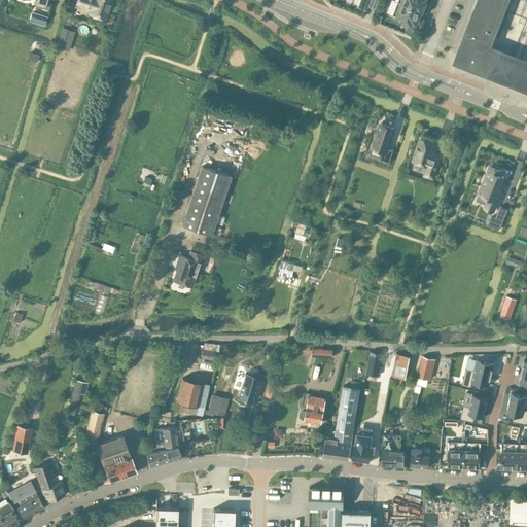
[(90,13),(105,19),(111,0),(77,0),(76,4),(91,8),(90,13)]
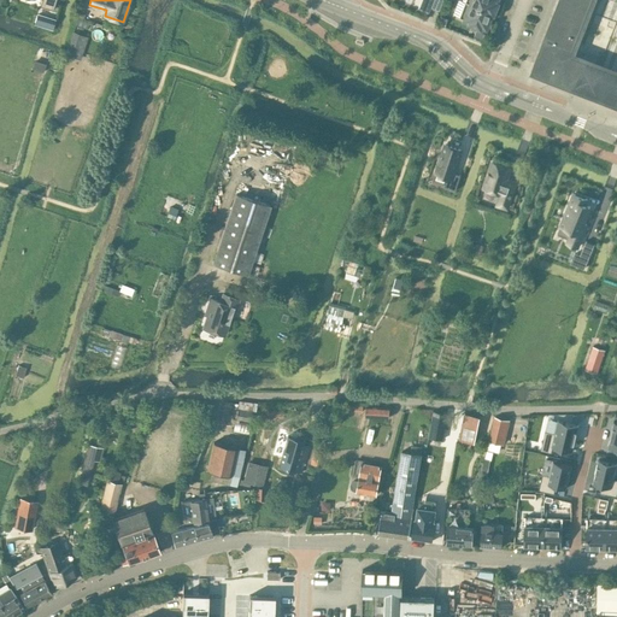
[(434,0),(432,7),(440,10),(444,0),(434,0)]
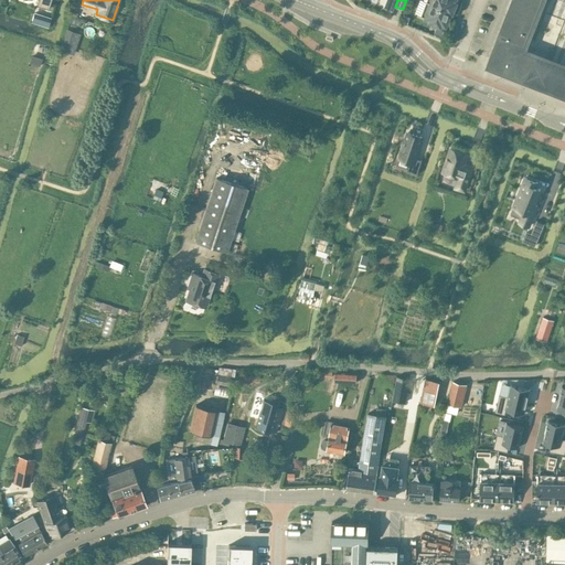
[(426,0),(426,1),(452,11),(456,2),(455,1),(455,0),(426,0)]
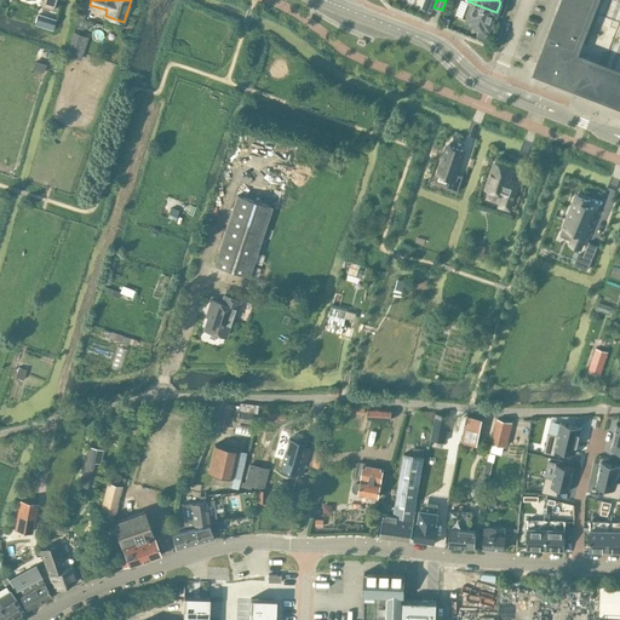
[(562,0),(534,73),(572,86),(581,59),(583,58),(574,55),(595,0),(562,0)]
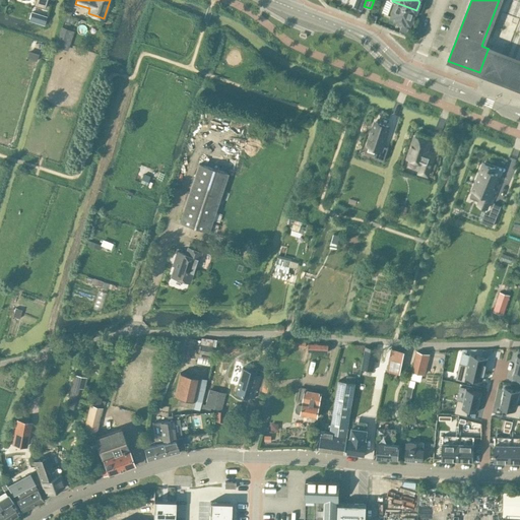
[(405,21),(410,23),(415,10),(416,11),(416,10),(392,1),(387,14),(396,18),(396,19),(405,22),(405,21)]
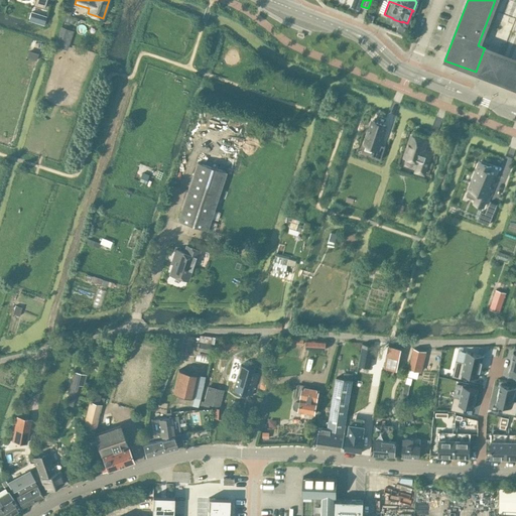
[(515,59),(511,58),(504,75),(515,79),(515,59)]
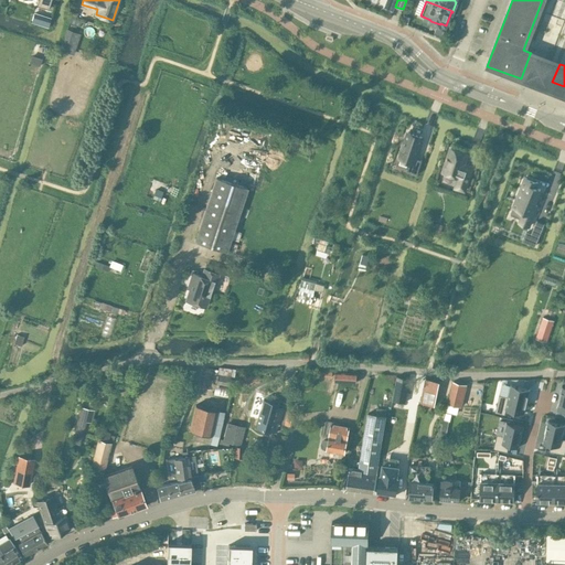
[(423,137),(407,131),(400,157),(411,160),(407,170),(416,173),(416,174),(417,174),(422,160),(415,158),(423,137)]
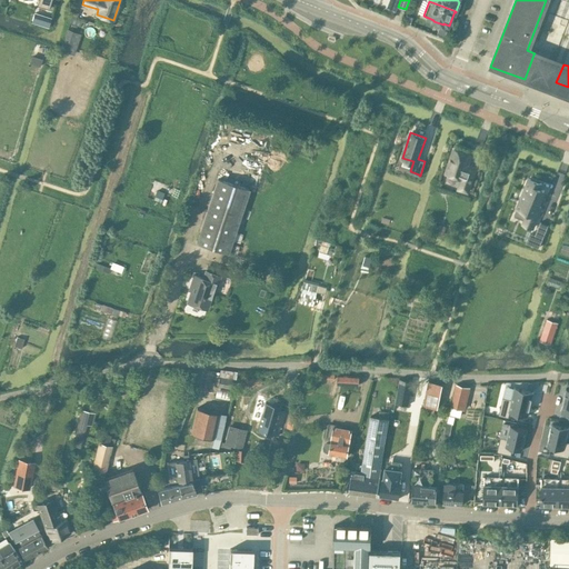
[(467,192),(468,192),(476,168),(468,165),(471,156),(453,149),(446,172),(462,178),(459,189),(467,191),(467,192)]
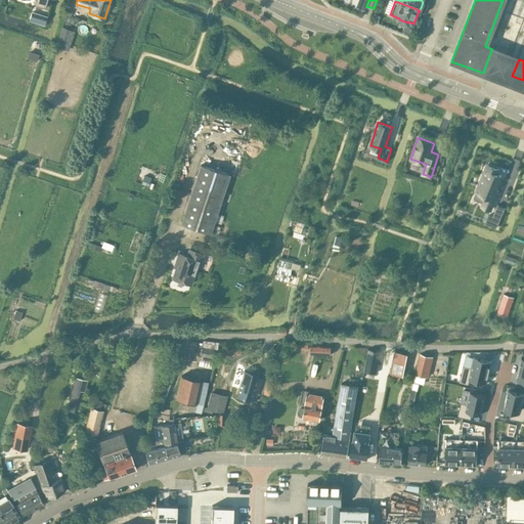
[(487,164),(476,191),(485,195),(481,206),(490,210),(498,190),(495,189),(501,176),(497,174),(499,169),(495,168),(487,164)]
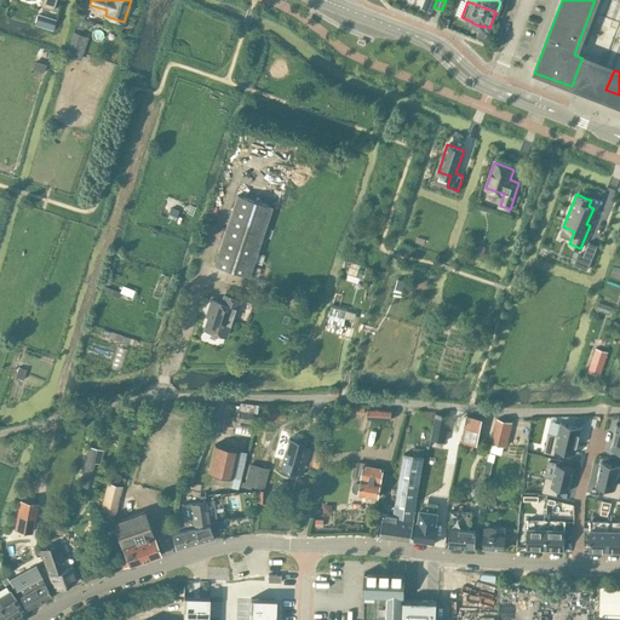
[(214,263),(248,275),(271,206),(237,195),(214,263)]
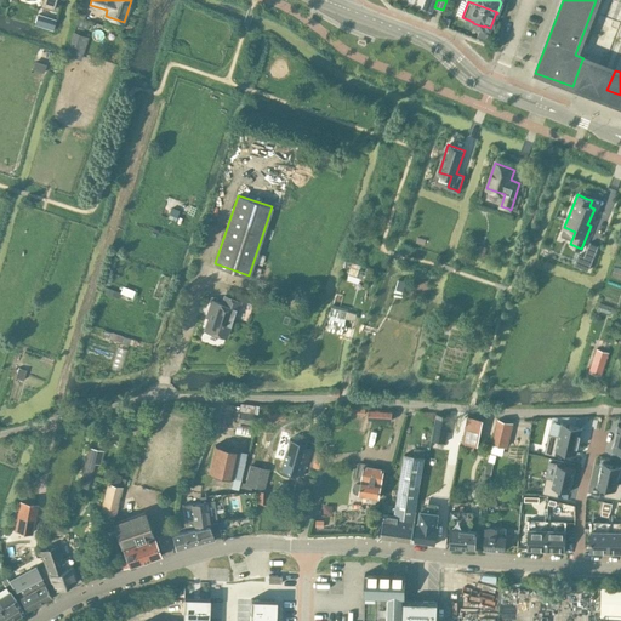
[(591,241),(580,267),(588,269),(598,245),(591,241)]
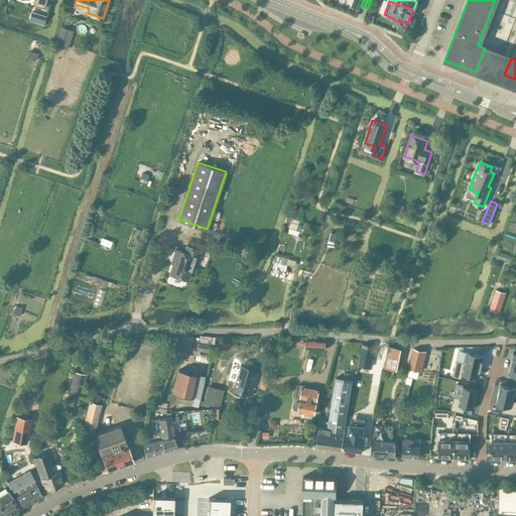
[(169,273),(187,279),(194,263),(196,264),(201,250),(186,245),(184,252),(175,249),(173,256),(176,257),(174,263),(173,262),(169,273)]
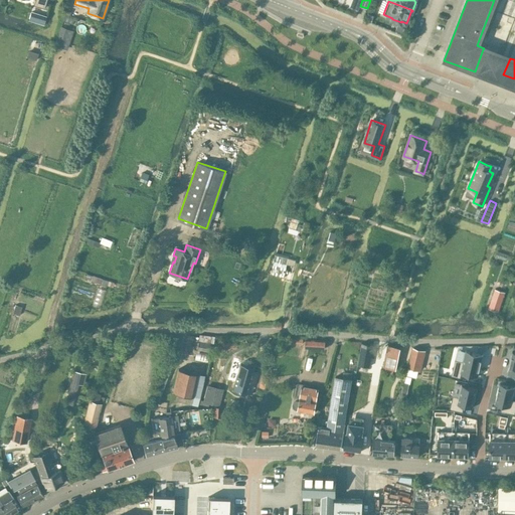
[(495,289),(489,308),(499,311),(505,292),(495,289)]
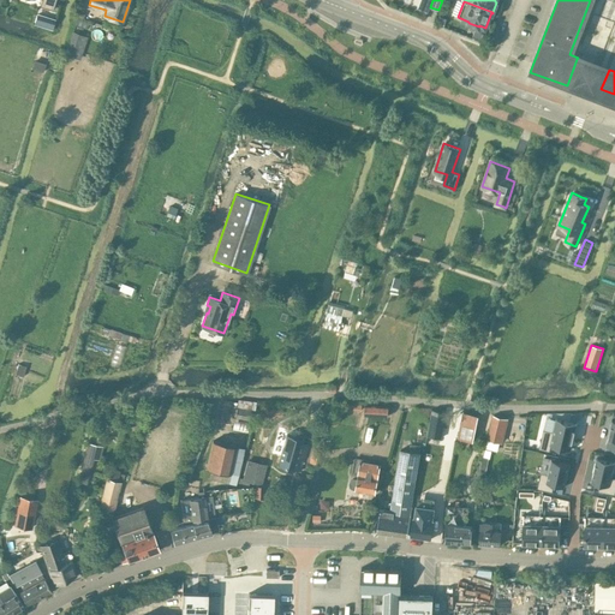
[(368,416),(388,417),(388,406),(368,405),(368,416)]
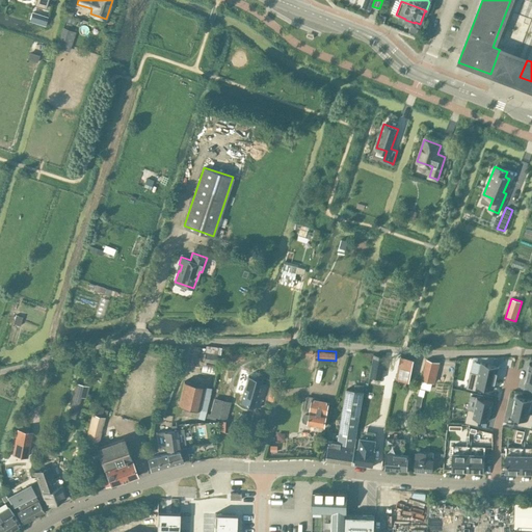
[(205,351),(203,361),(215,363),(217,353),(205,351)]
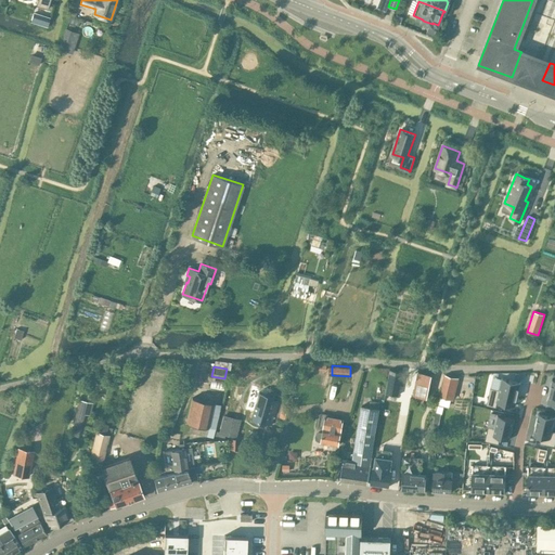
[(390,369),(386,392),(398,395),(402,371),(390,369)]
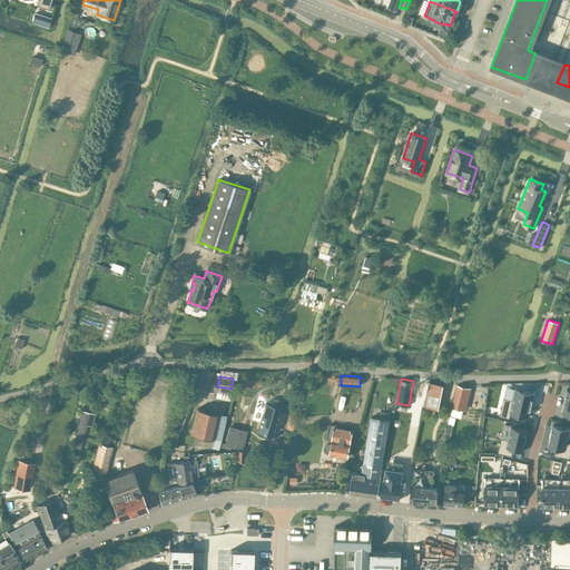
[(426,405),(440,408),(443,384),(430,382),(426,405)]
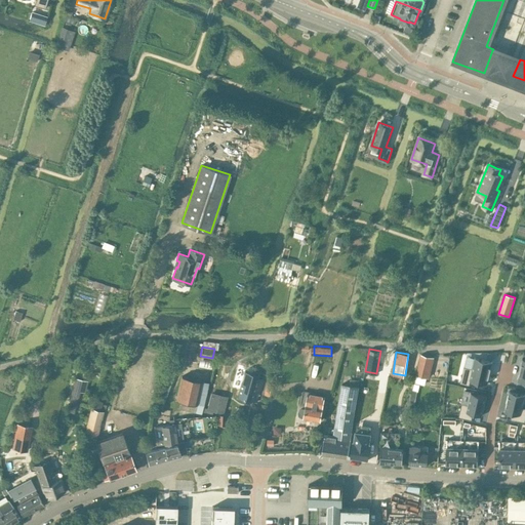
[(417,374),(428,377),(433,357),(421,355),(417,374)]
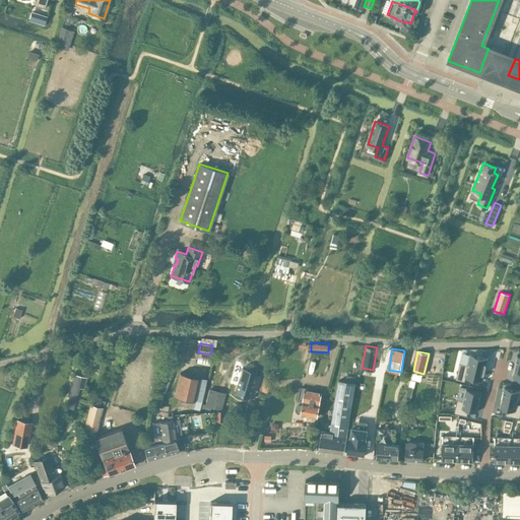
[(459,363),(456,379),(465,381),(466,376),(481,380),(482,381),(488,358),(486,359),(470,354),(470,353),(467,365),(459,363)]
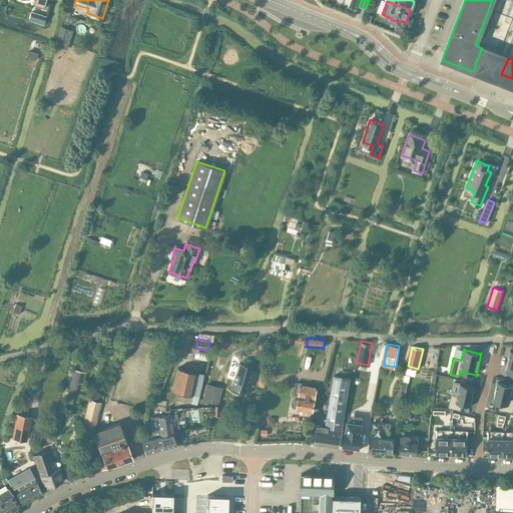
[(238,362),(231,388),(245,392),(248,381),(253,383),(258,371),(251,369),(252,366),(238,362)]
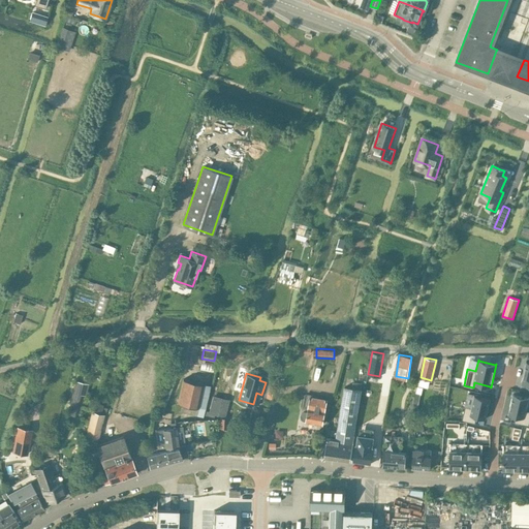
[(178,402),(198,407),(204,383),(183,379),(178,402)]
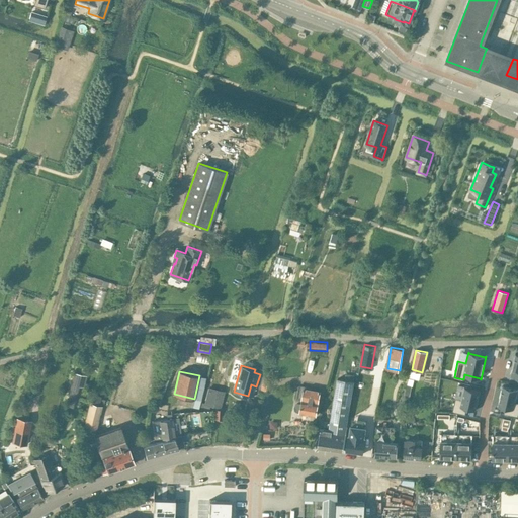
[(67,408),(73,409),(81,374),(74,372),(70,390),(67,408)]
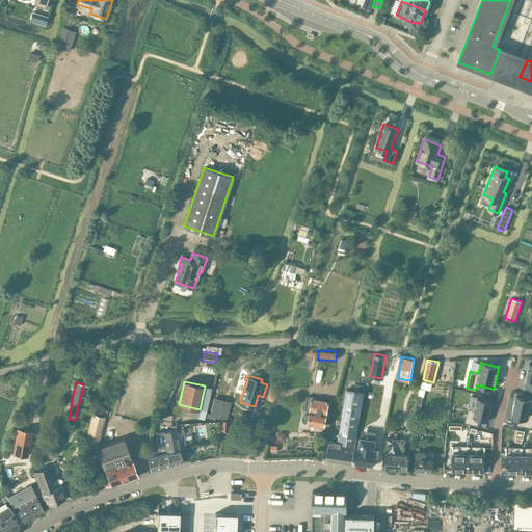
[(326,459),(353,463),(355,446),(354,446),(364,392),(347,389),(344,408),(339,443),(329,441),(326,459)]
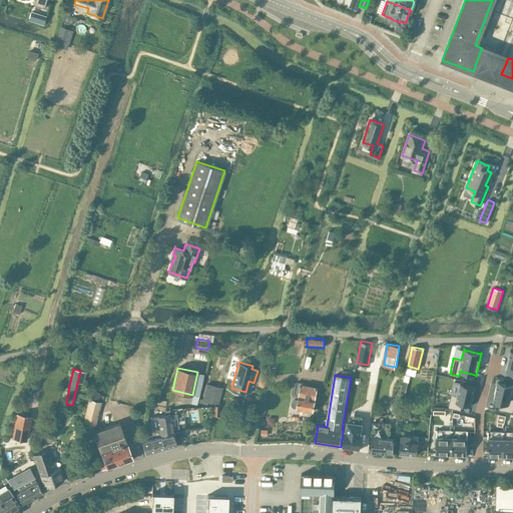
[(497,382),(493,402),(500,403),(499,409),(512,412),(512,411),(512,398),(510,398),(512,385),(498,382),(497,382)]
